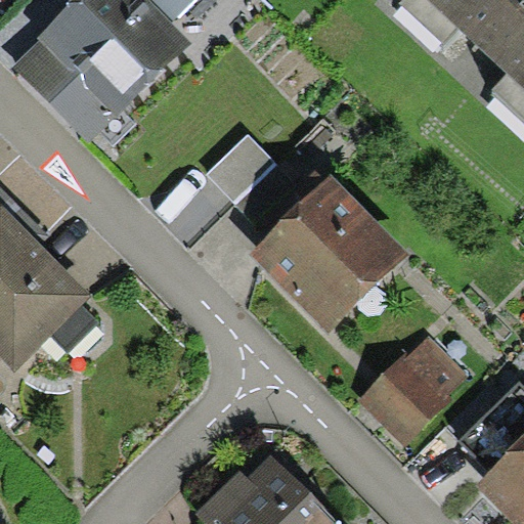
[(191,43),(148,0),(75,0),(38,37),(41,40),(14,67),(89,143),(191,43)]
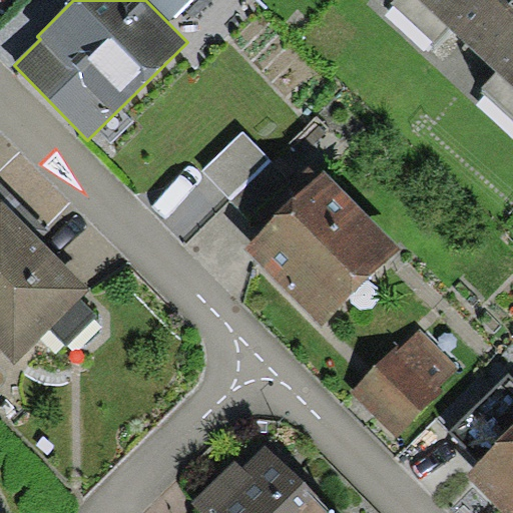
[(188,0),(150,0),(169,19),(188,0)]
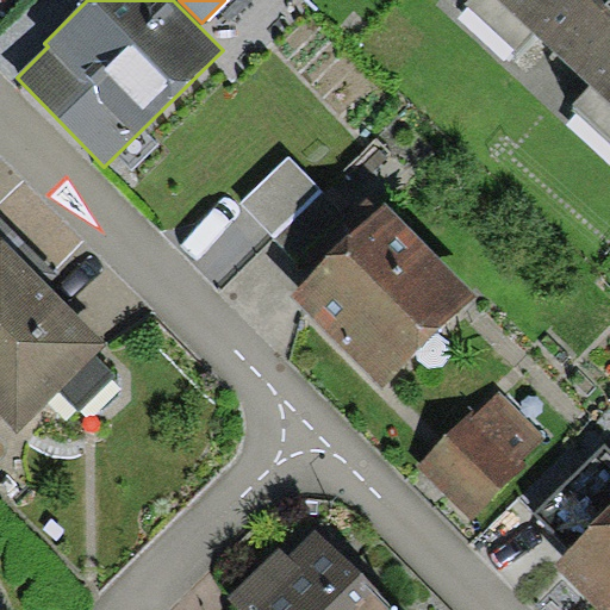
[(517,49),(533,32),(498,0),(468,0),(466,2),(517,49)]
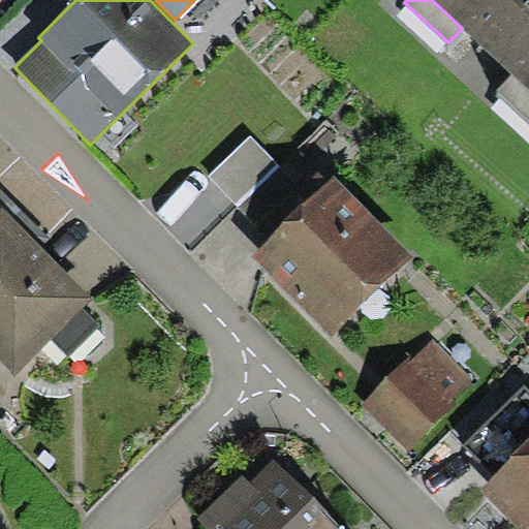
[(528,0),(432,0),(462,28),(512,73),(528,88),(528,0)]
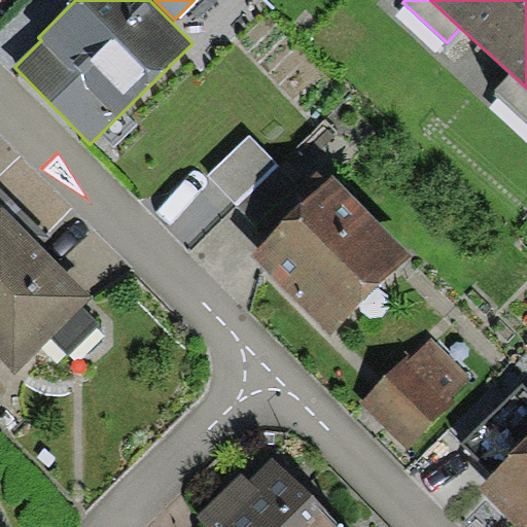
[(526,88),(511,73),(497,89),(526,115),(526,88)]
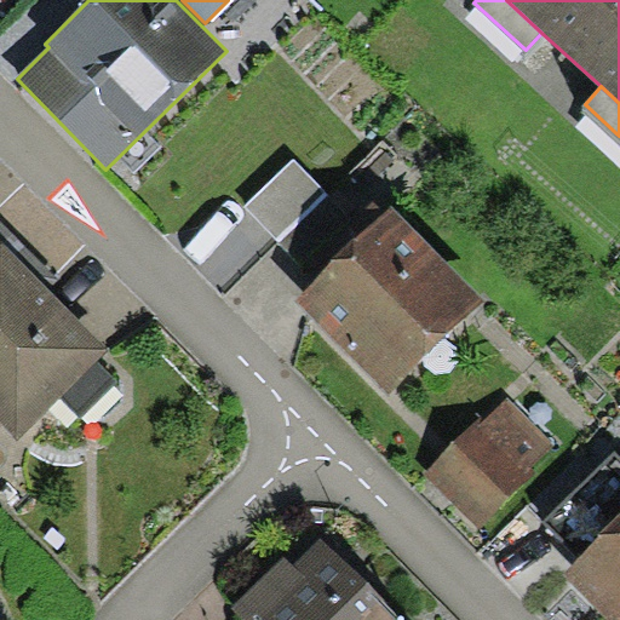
[(327,194),(294,160),(245,208),(279,242),(327,194)]
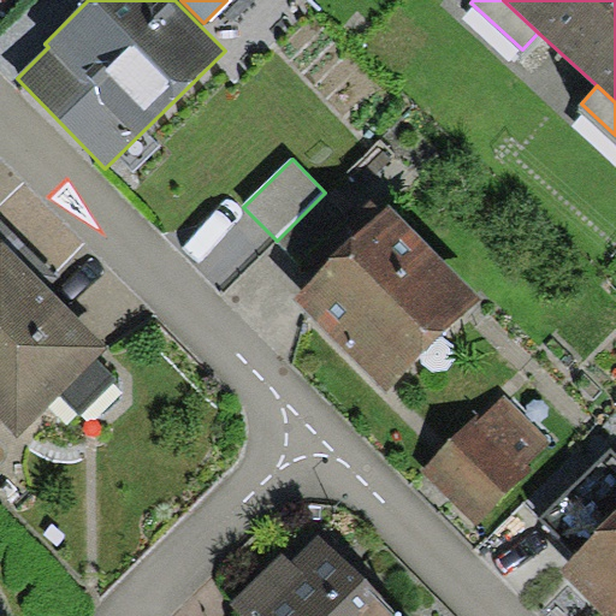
[(351,219),(325,193),(277,241),(302,267),(351,219)]
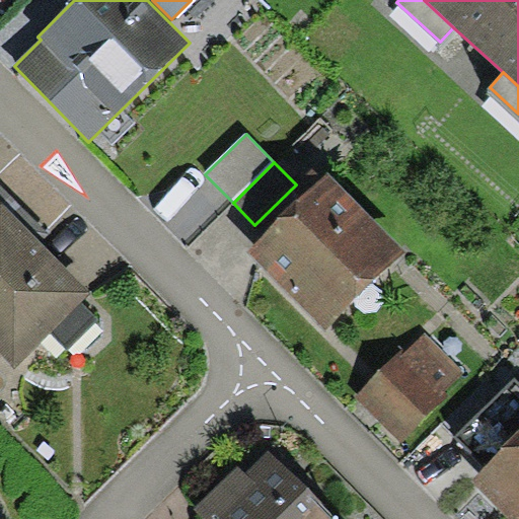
[(327,172),(247,251),(325,329),(405,250),(327,172)]
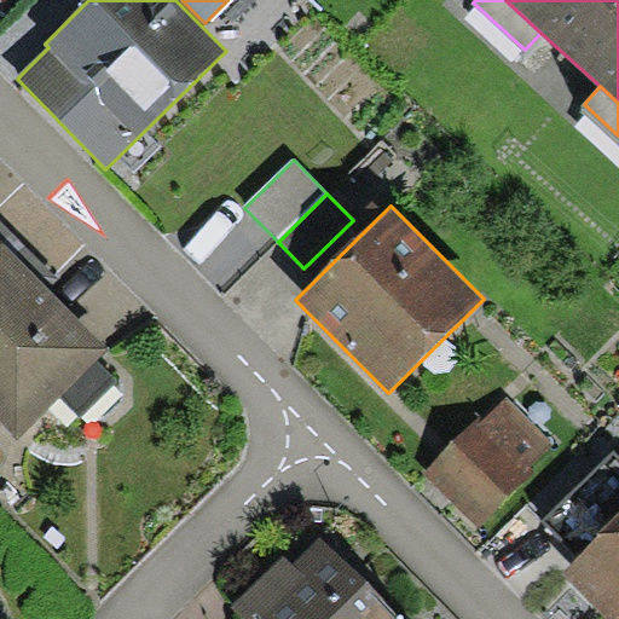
[(12,232),(0,219),(0,244),(1,243),(12,232)]
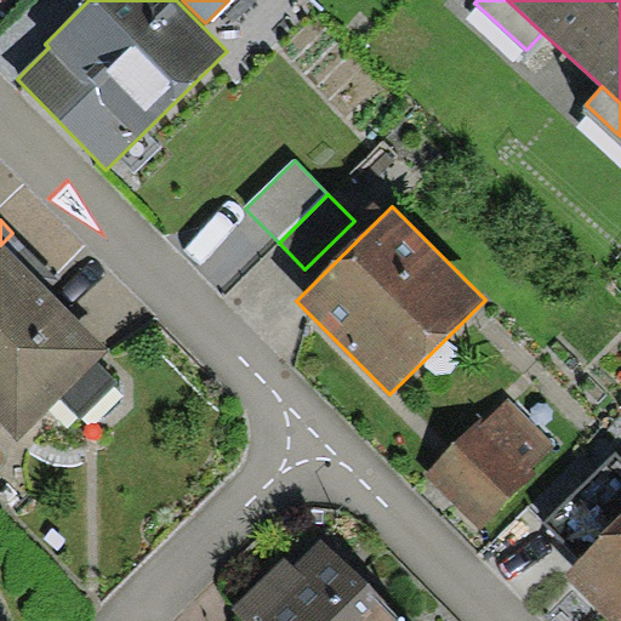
[(58,278),(12,233),(1,244),(47,289),(58,278)]
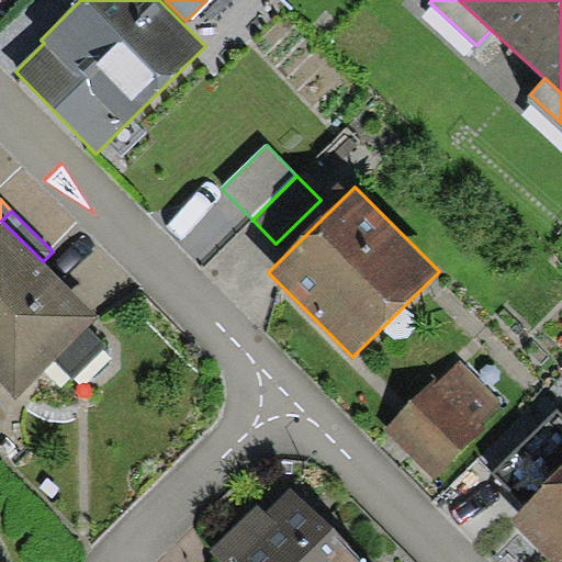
[(43,261),(1,221),(0,222),(0,381),(18,401),(98,321),(43,261)]
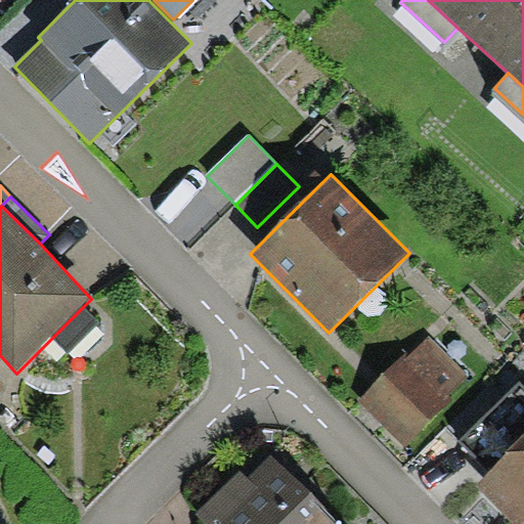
[(427,333),(357,400),(404,449),(474,381),(427,333)]
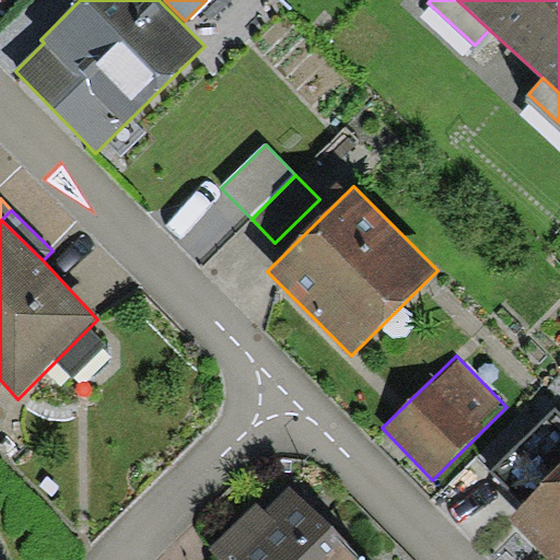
[(526,503),(559,469),(559,410),(556,407),(492,469),(526,503)]
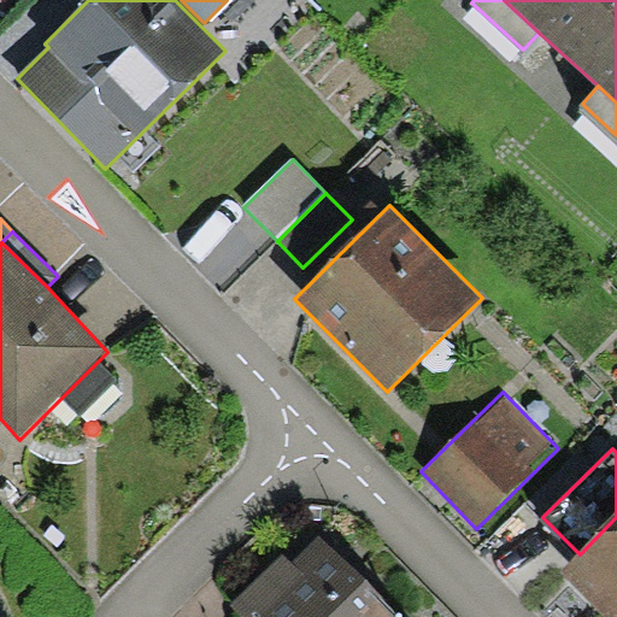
[(616,616),(616,517),(580,554),(560,574),(604,616),(616,616)]
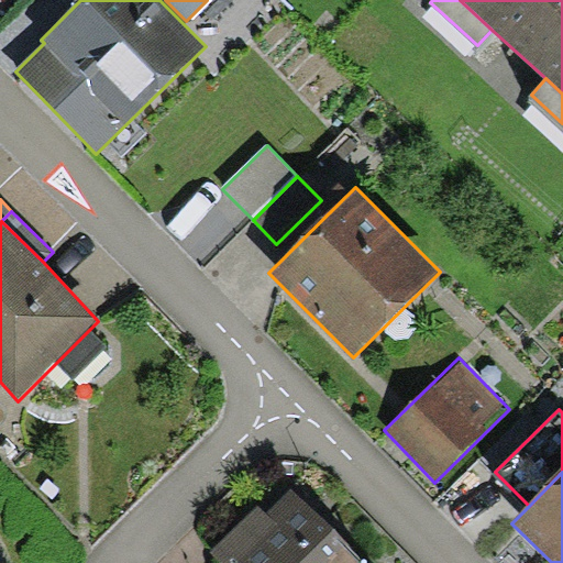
[(365,562),(291,488),(267,512),(258,505),(210,552),(220,562),(365,562)]
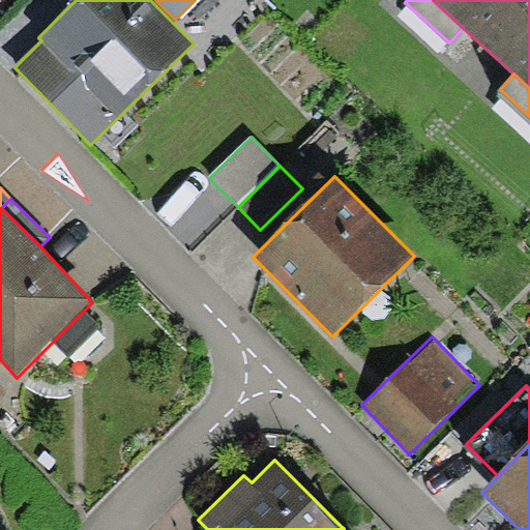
All buildings are outlined.
